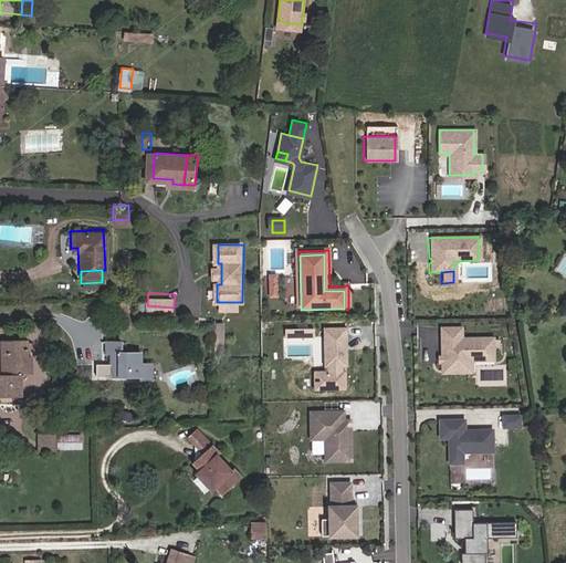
[(286,323),(285,333),(316,334),(317,324),(286,323)]
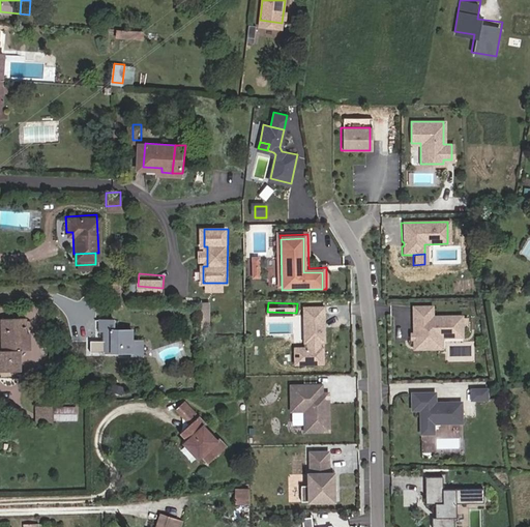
[(429,316),(429,308),(409,308),(410,316),(429,316)]
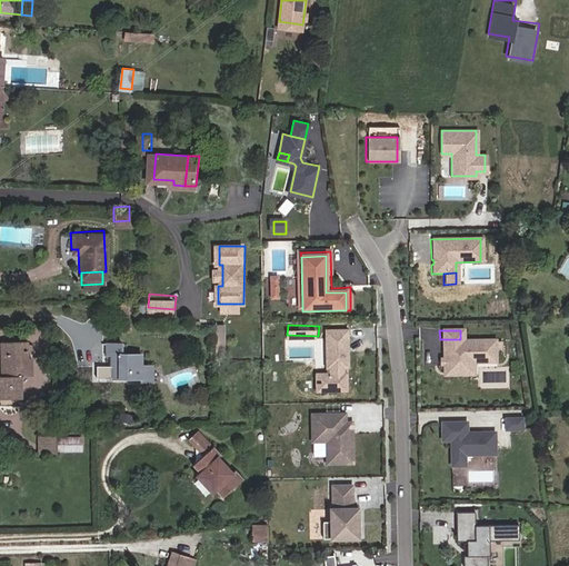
[(346,394),(345,375),(339,375),(339,370),(347,369),(346,331),(323,333),(325,370),(328,370),(328,376),(313,376),(315,394),(346,394)]
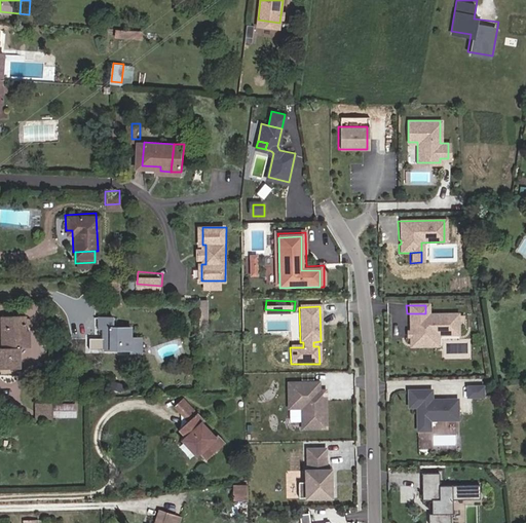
[(425,313),(407,313),(407,344),(430,344),(429,336),(435,336),(455,335),(455,314),(425,315),(425,313)]
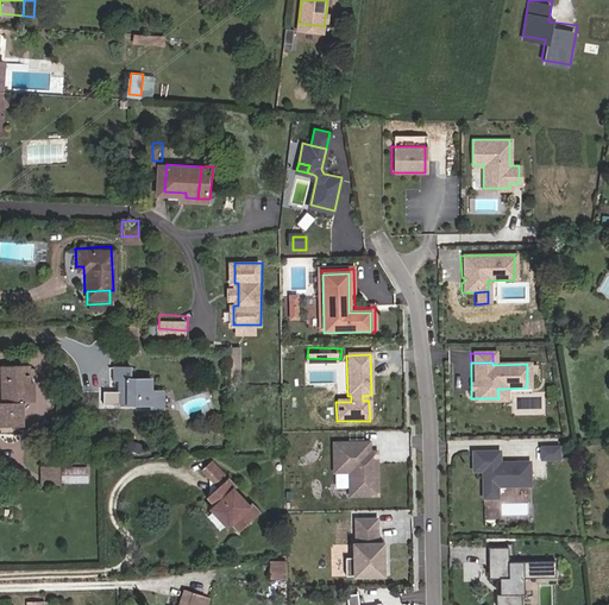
[(25,385),(32,384),(33,378),(36,377),(38,375),(38,372),(37,371),(35,370),(35,365),(4,364),(1,398),(0,398),(0,423),(24,424),(25,401),(25,385)]
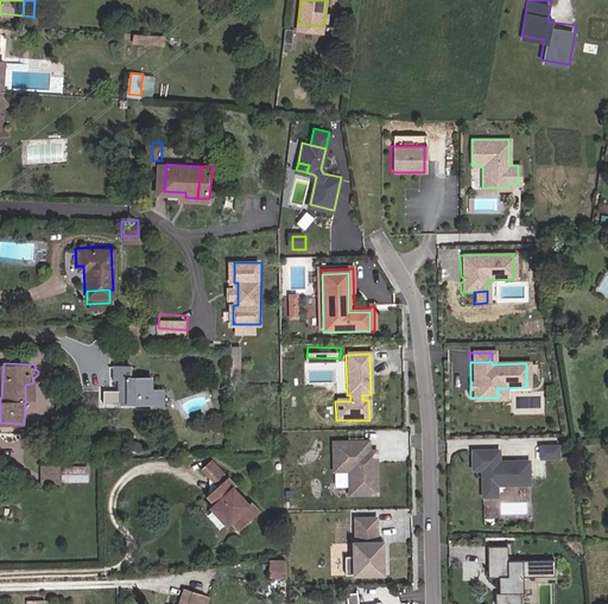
[(119,380),(120,405),(151,404),(151,389),(151,379),(130,377),(128,364),(113,367),(112,380),(119,380)]
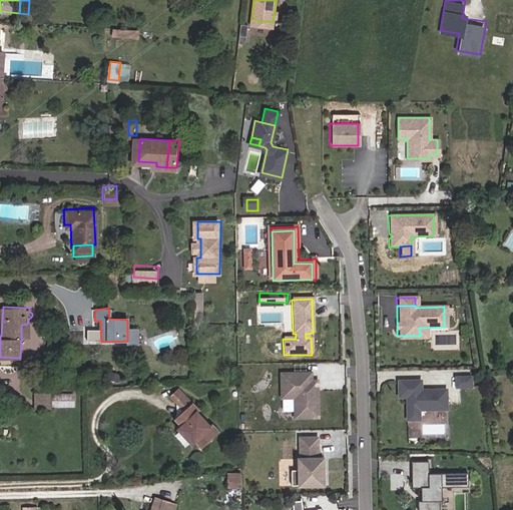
[(279,309),(278,318),(285,319),(286,310),(279,309)]
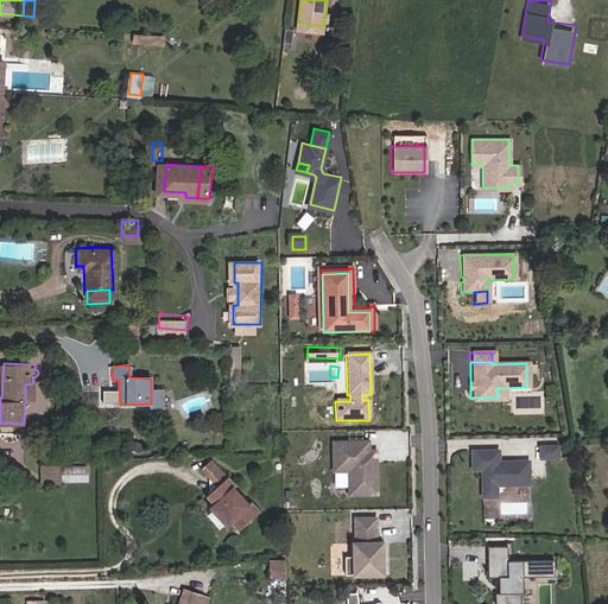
[(36,383),(32,383),(25,385),(25,400),(36,401),(36,383)]
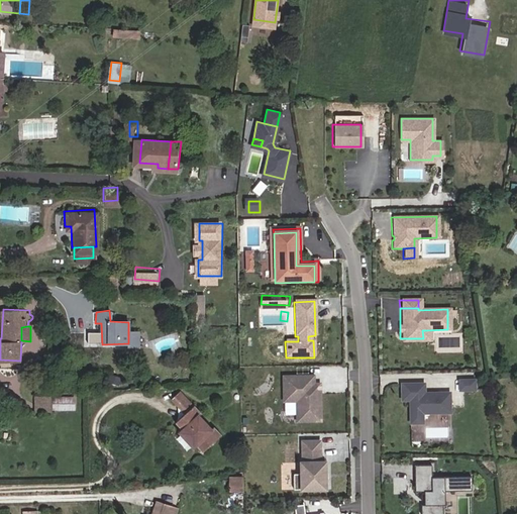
[(428,341),(427,330),(422,330),(423,338),(400,338),(400,342),(428,341)]
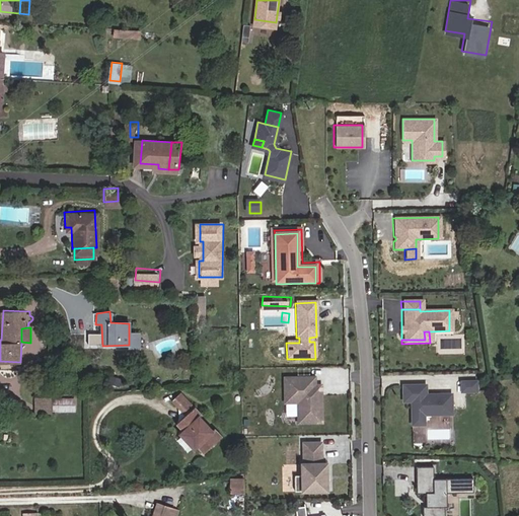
[(140,333),(129,333),(129,345),(129,347),(140,347),(140,333)]
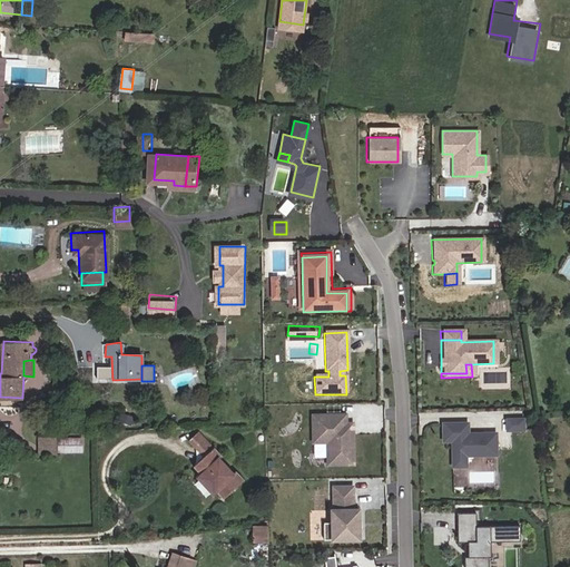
[(41,407),(40,419),(58,419),(58,407),(41,407)]
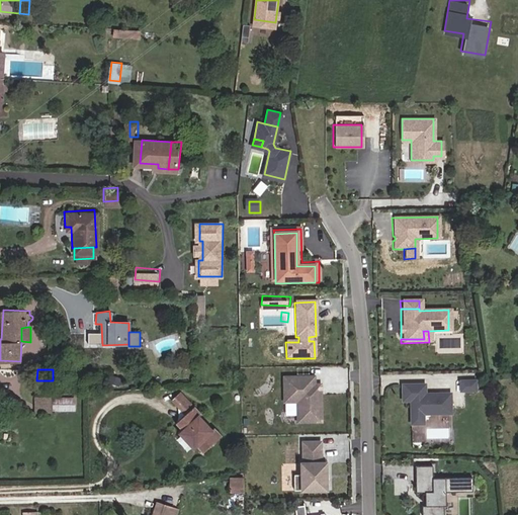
[(321,424),(320,394),(314,394),(314,388),(314,379),(283,379),(283,405),(296,405),(297,425),(321,424)]
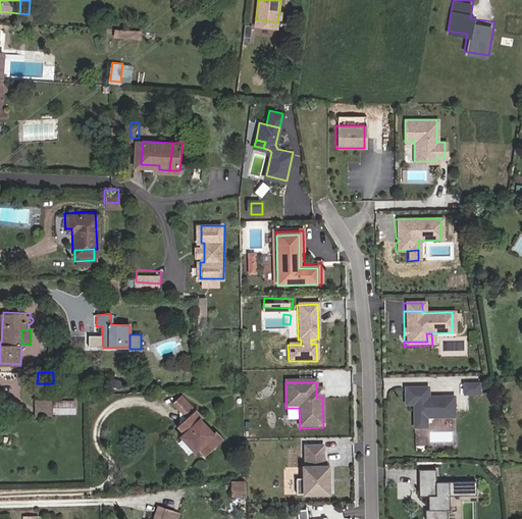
[(477,395),(477,385),(463,385),(463,395),(477,395)]
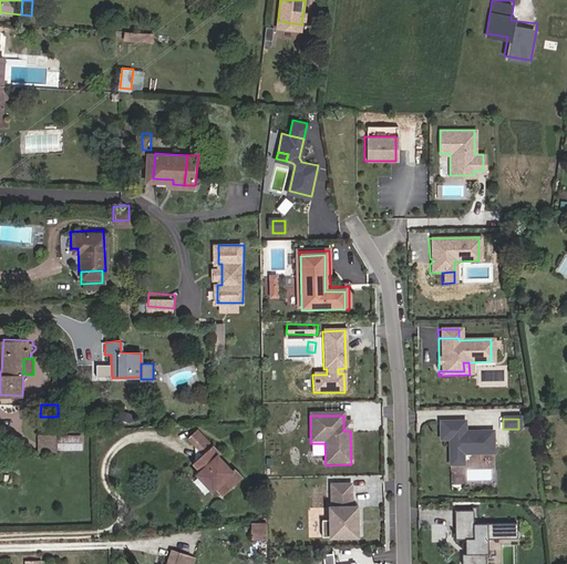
[(492,454),(492,432),(464,433),(463,422),(439,423),(440,441),(449,441),(449,467),(462,465),(462,455),(492,454)]
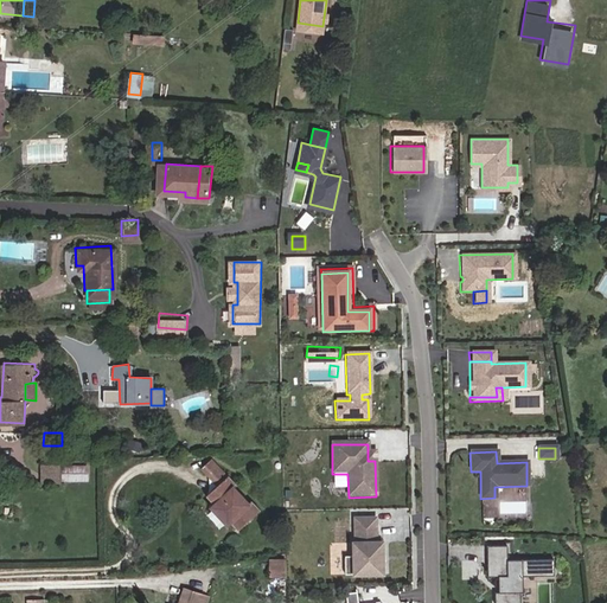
[(203,466),(218,481),(228,473),(211,456),(203,466)]
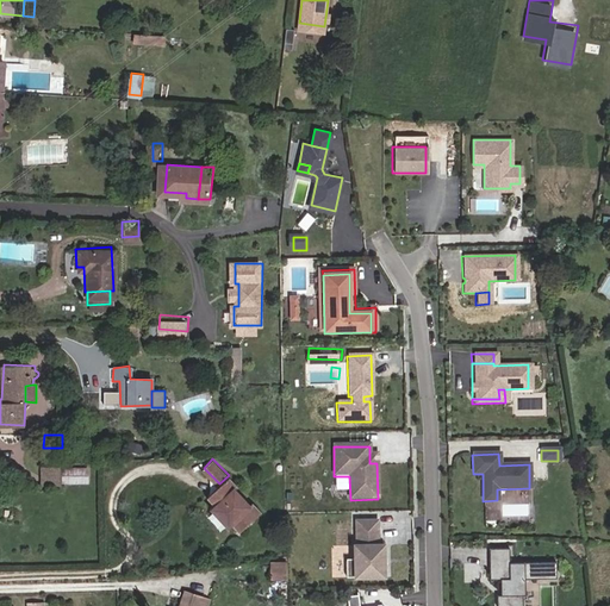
[(60,479),(60,462),(43,462),(43,479),(60,479)]
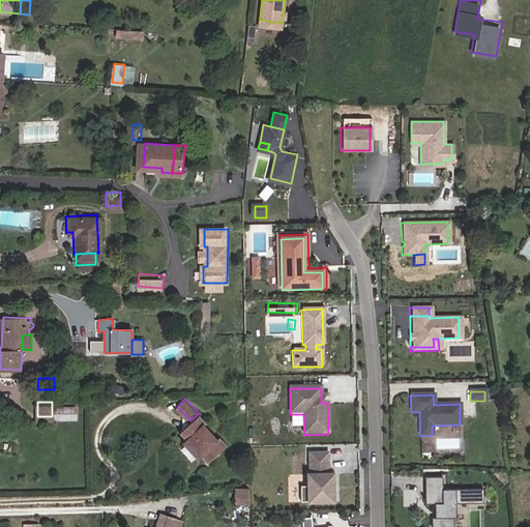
[(182,428),(190,436),(185,440),(197,454),(201,449),(209,460),(230,442),(222,434),(217,437),(205,422),(209,419),(202,411),(199,413),(190,420),(182,428)]
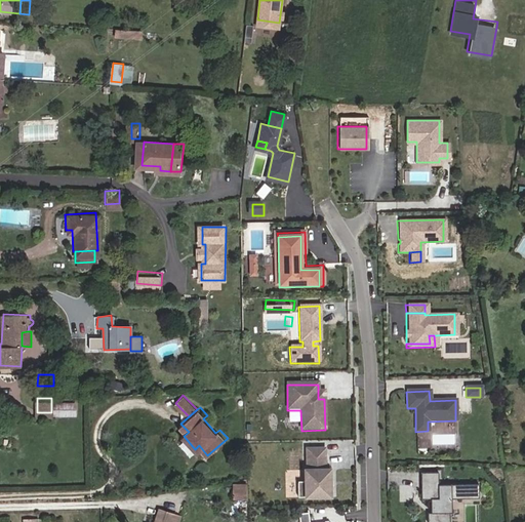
[(331,499),(330,472),(325,472),(325,450),(307,451),(308,473),(306,473),(306,484),(298,484),(298,500),(331,499)]
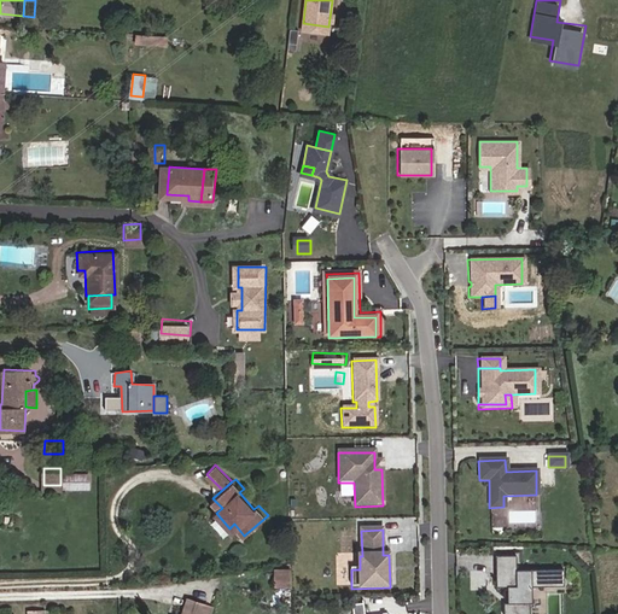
[(563,588),(563,572),(516,573),(514,557),(494,559),(495,590),(506,590),(506,606),(502,606),(502,613),(529,613),(529,606),(531,606),(531,589),(563,588)]
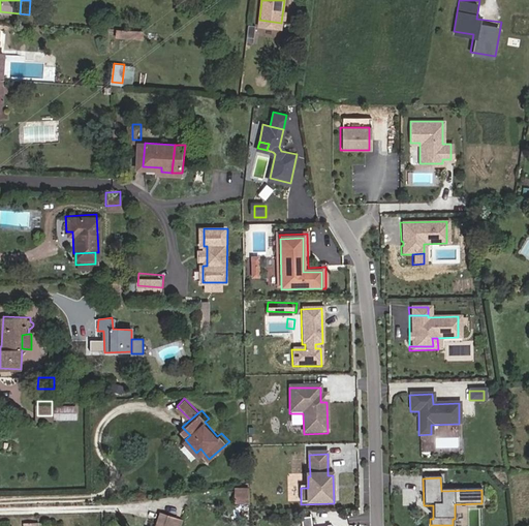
[(246,486),(235,486),(235,499),(247,499),(246,486)]
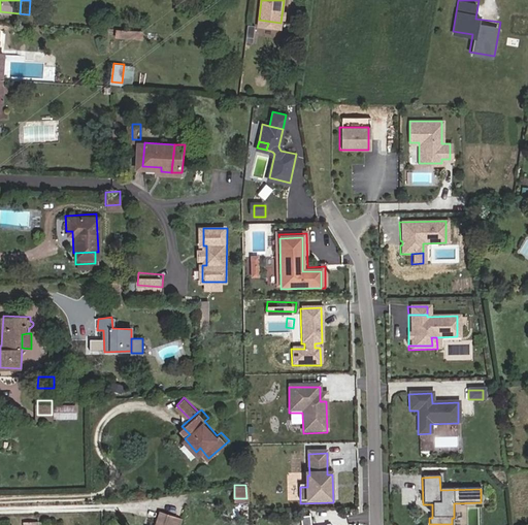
[(171,524),(175,515),(163,511),(157,524),(171,524)]
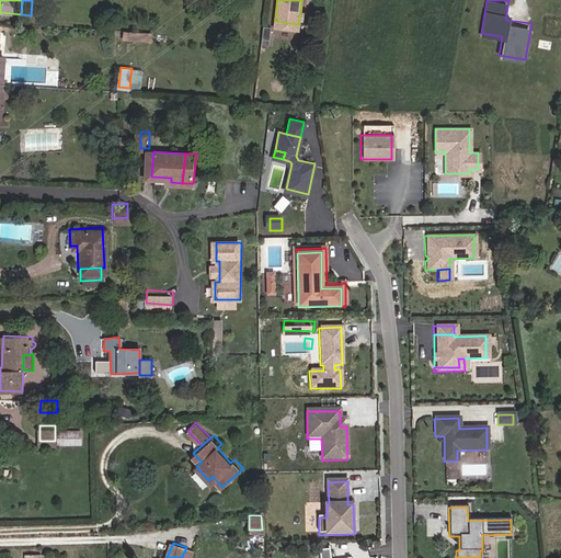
[(323,556),(334,553),(331,543),(320,545),(323,556)]
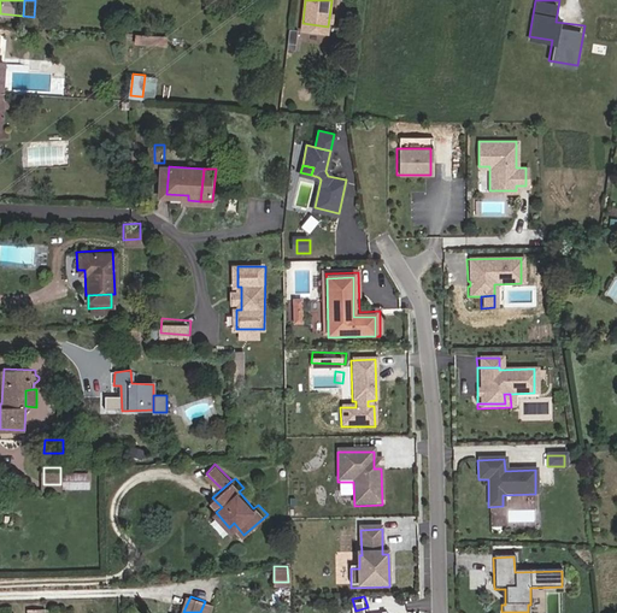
[(210,612),(213,605),(205,601),(200,612),(210,612)]
